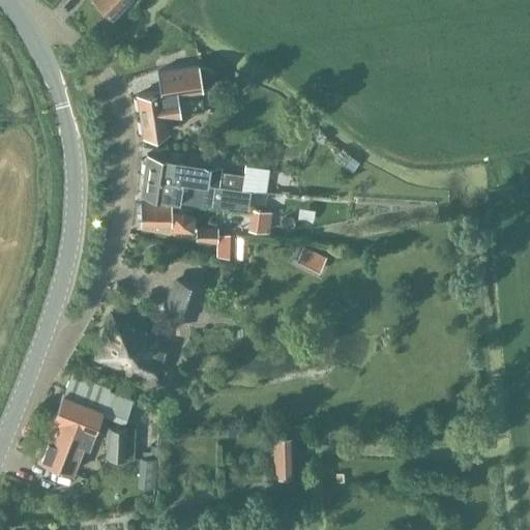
[(94,0),(113,17),(127,0),(94,0)]
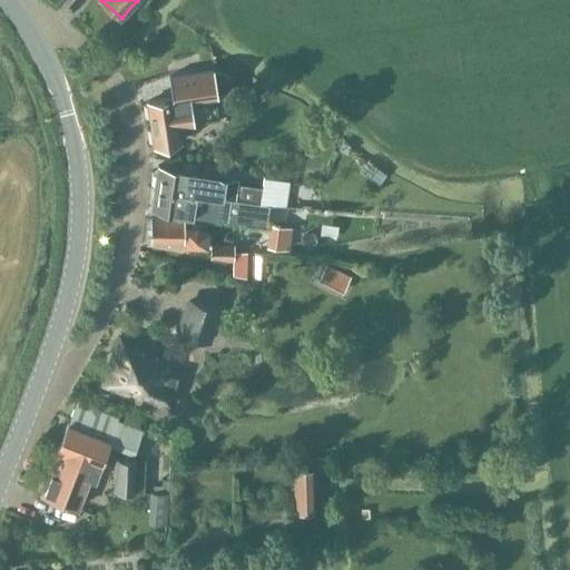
[(170,78),(174,98),(148,102),(156,146),(182,141),(179,127),(195,124),(190,101),(218,97),(214,70),(170,78)]
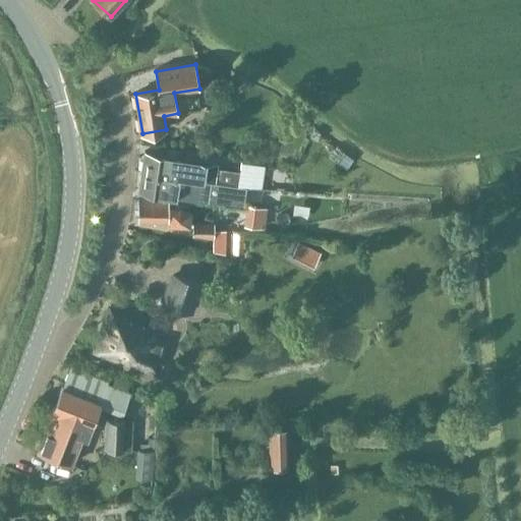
[(146,153),(142,172),(236,186),(238,170),(217,167),(217,163),(146,153)]
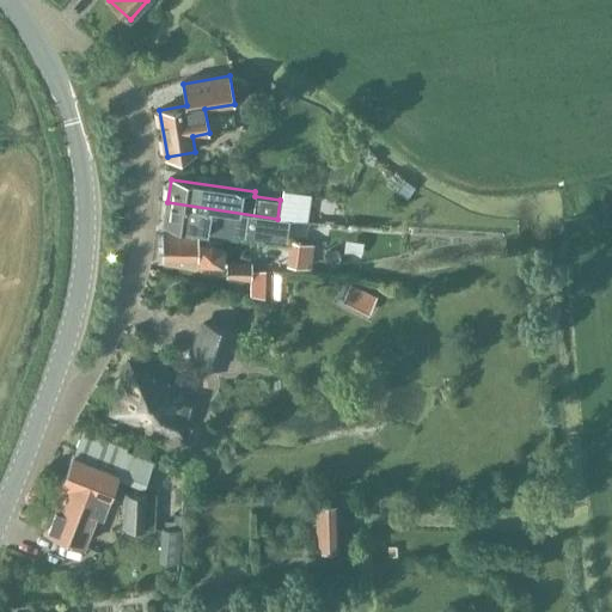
[(310,195),(281,191),(280,200),(277,219),(289,220),(306,222),(310,195)]
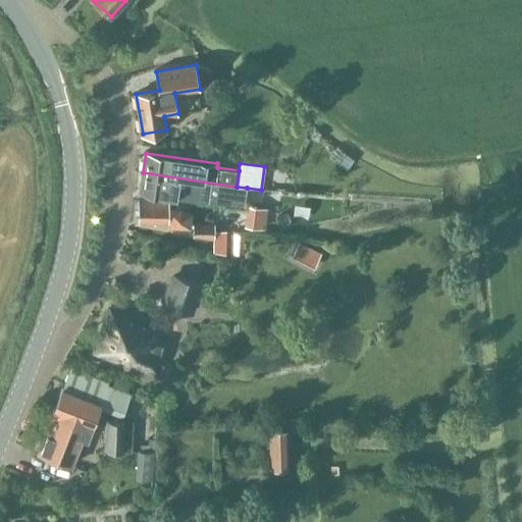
[(140,192),(177,198),(244,206),(247,188),(237,187),(143,172),(140,192)]
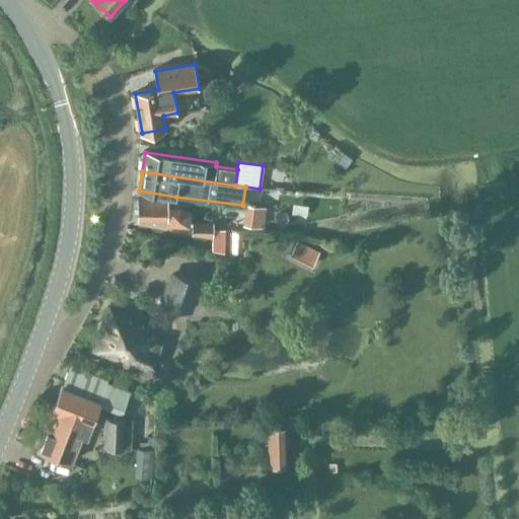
[(153,225),(153,218),(166,218),(166,222),(189,223),(190,210),(179,206),(168,206),(169,199),(139,198),(138,224),(153,225)]
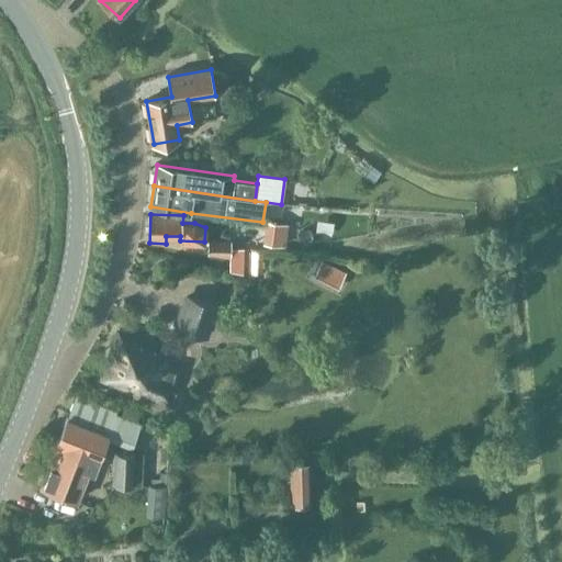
[(229,248),(229,243),(209,242),(208,256),(229,257),(229,248)]
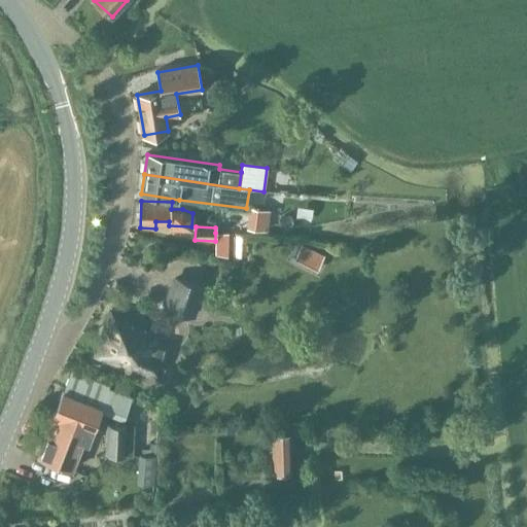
[(300,241),(291,256),(316,270),(324,253),(300,241)]
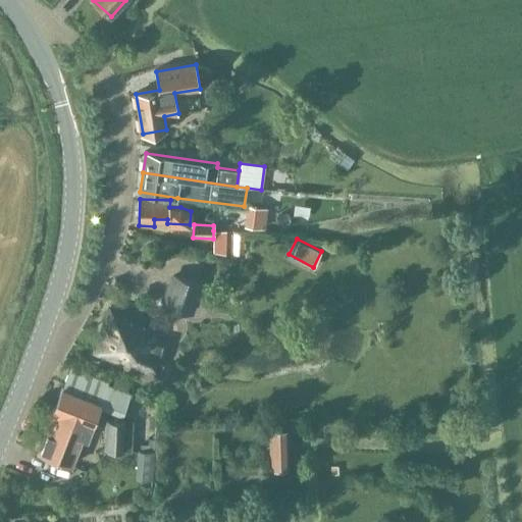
[(162,305),(194,316),(204,284),(171,274),(162,305)]
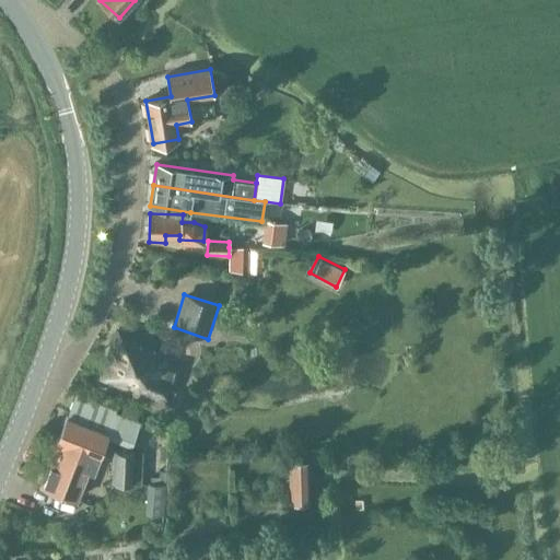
[(167,361),(172,347),(117,328),(102,378),(140,391),(138,395),(171,406),(183,368),(167,361)]
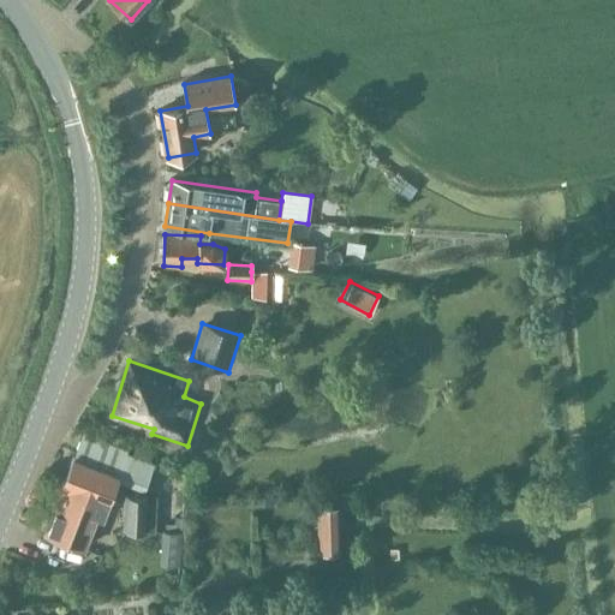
[(132,455),(126,453),(127,451),(83,433),(58,500),(45,533),(84,549),(97,515),(102,517),(117,481),(119,473),(145,484),(154,464),(132,455)]
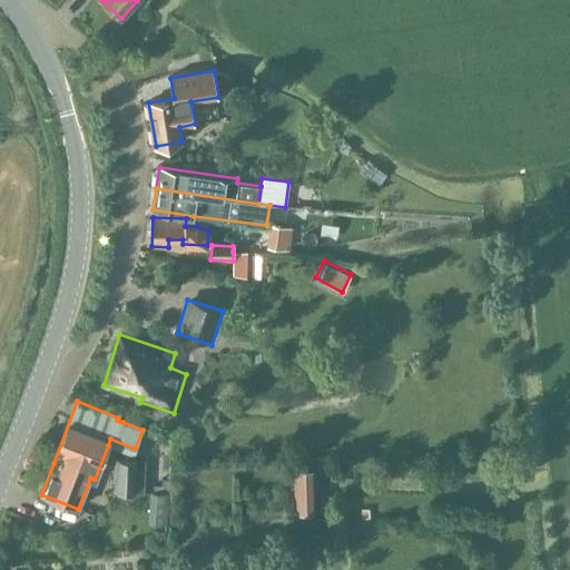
[(116,458),(115,491),(145,492),(146,459),(116,458)]
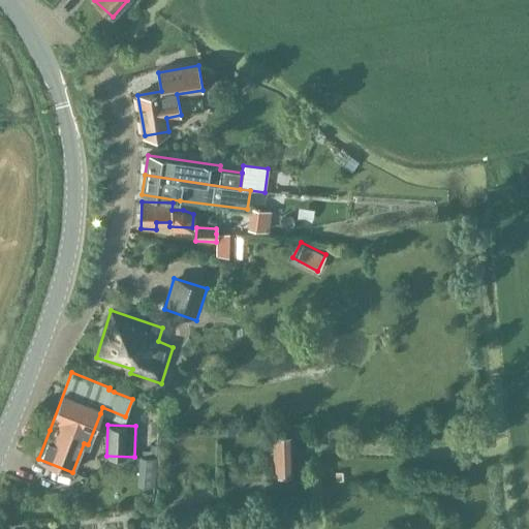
[(291,434),(274,434),(275,474),(292,474),(291,434)]
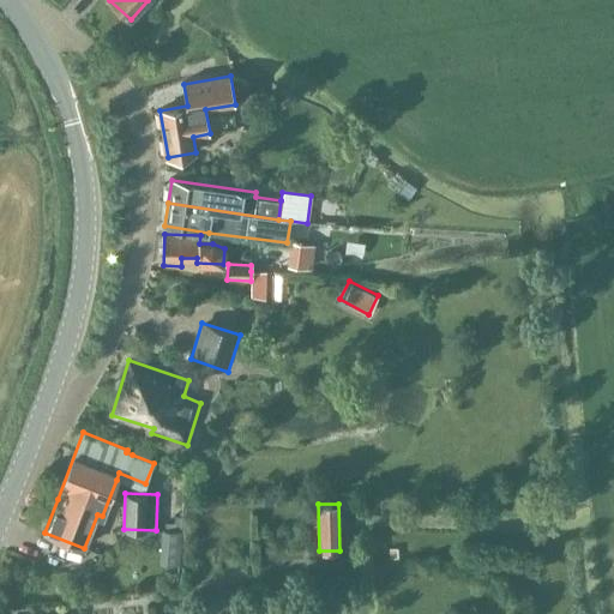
[(167,613),(168,601),(146,602),(146,613),(167,613)]
